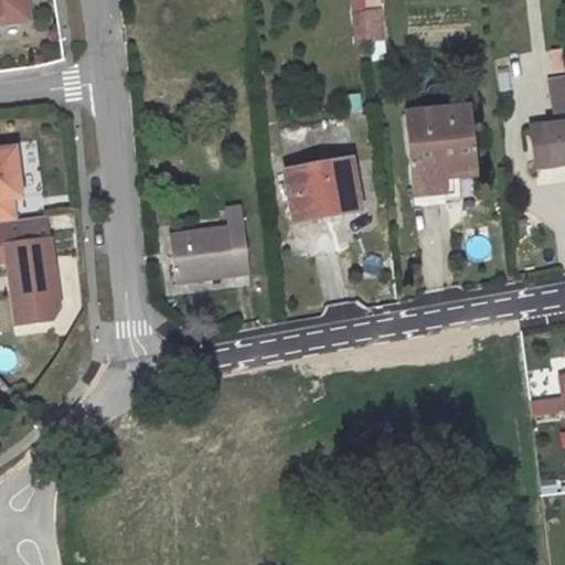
[(0,0),(0,23),(29,21),(25,0),(0,0)]
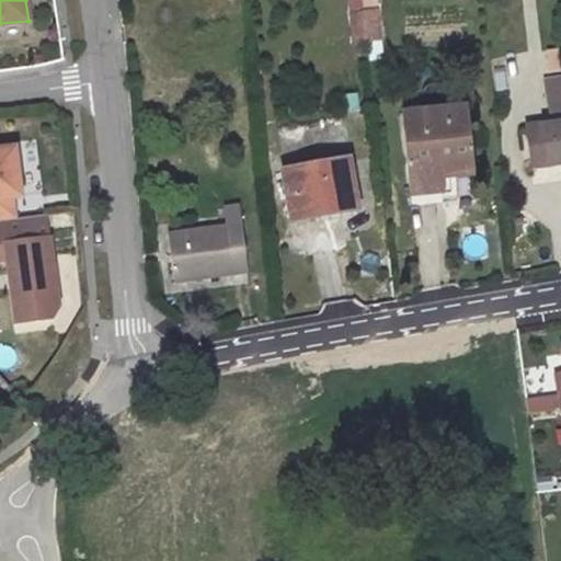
[(380,38),(377,11),(364,12),(366,41),(380,38)]
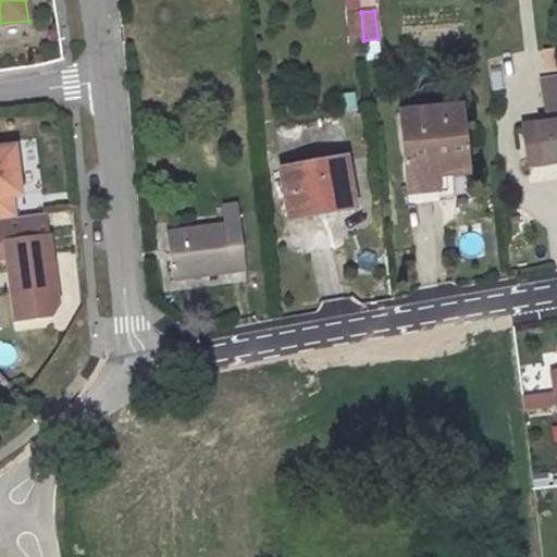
[(363,40),(361,12),(347,14),(350,41),(363,40)]
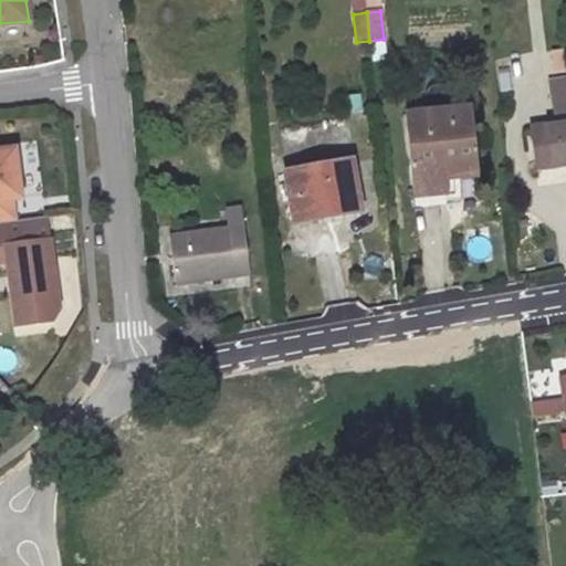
[(371,60),(386,59),(384,39),(369,41),(371,60)]
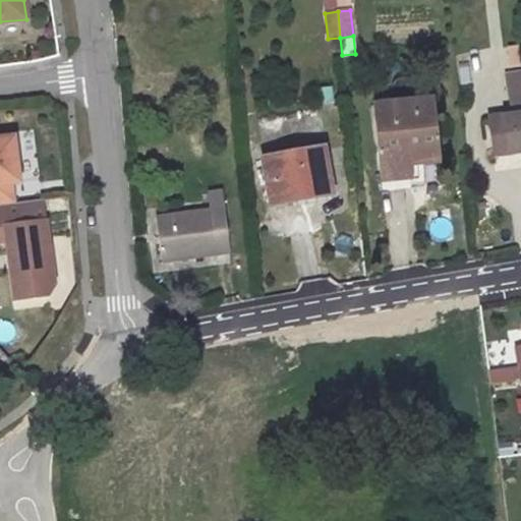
[(520,151),(520,74),(506,77),(511,110),(500,112),(501,117),(488,119),(495,156),(520,151)]
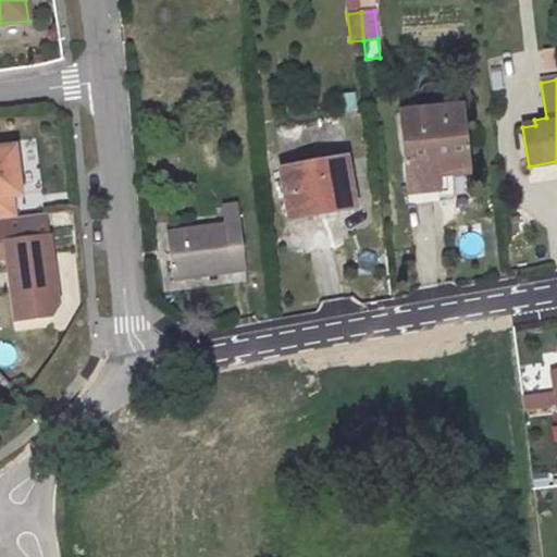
[(470,169),(463,106),(398,112),(406,187),(441,184),(440,172),(470,169)]
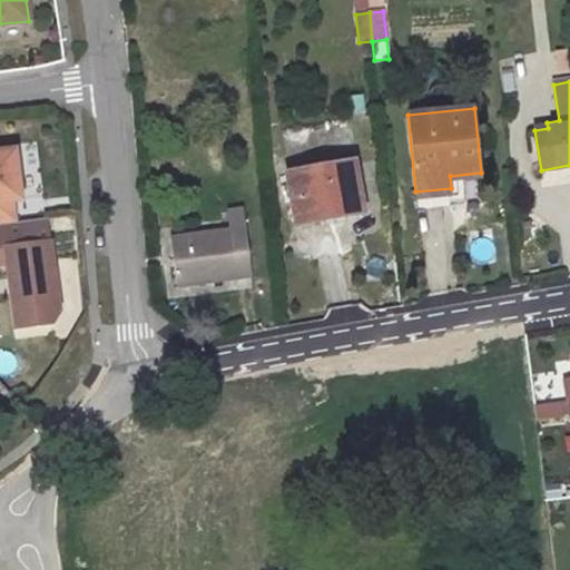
[(0,224),(15,223),(11,200),(21,198),(15,149),(0,151),(0,224)]
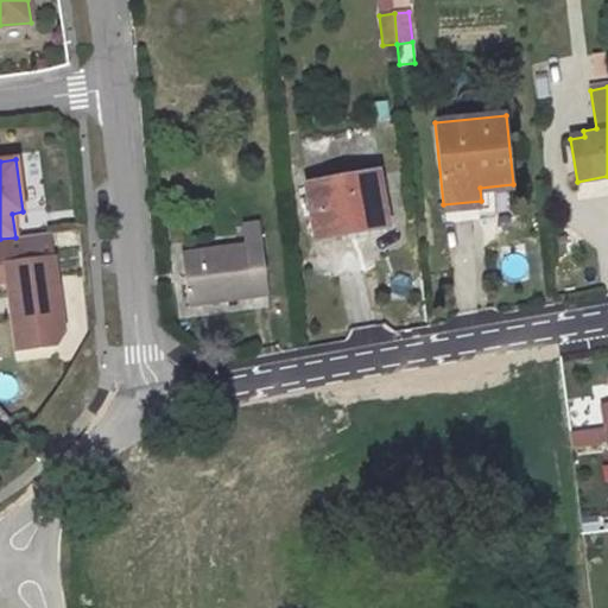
[(385,217),(378,173),(308,187),(317,239),(354,232),(355,223),(385,217)]
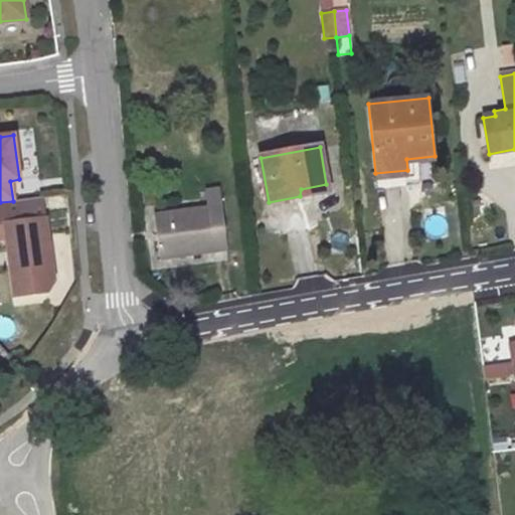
[(407,170),(375,173),(376,180),(408,178),(407,170)]
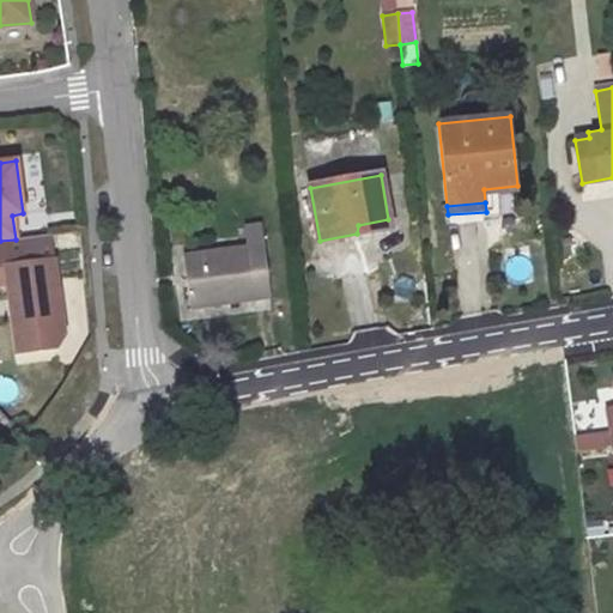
[(390,228),(388,219),(358,225),(357,234),(390,228)]
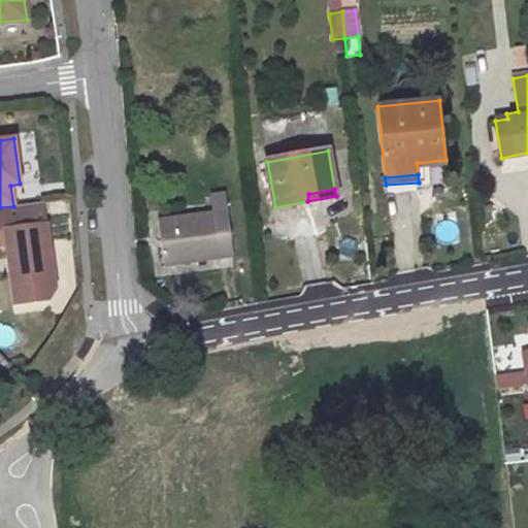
[(233,256),(225,194),(211,196),(213,212),(159,221),(164,266),(233,256)]
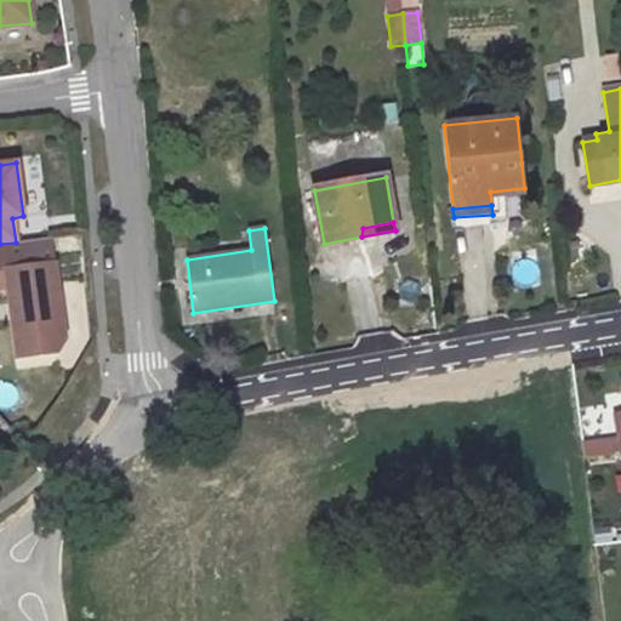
[(20,357),(56,352),(64,339),(50,238),(16,243),(0,244),(0,286),(10,285),(20,357)]
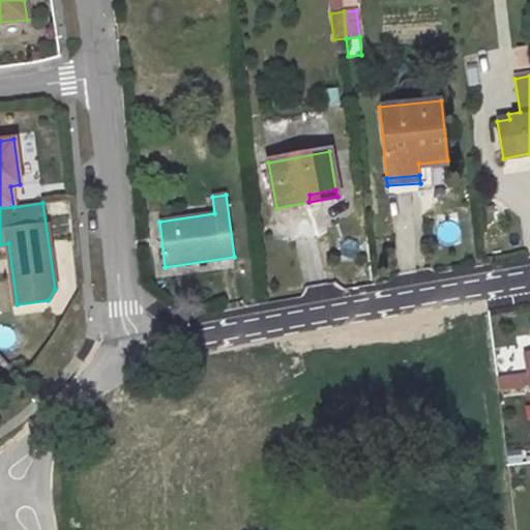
[(0,330),(0,350),(2,353),(18,342),(6,326),(0,330)]
